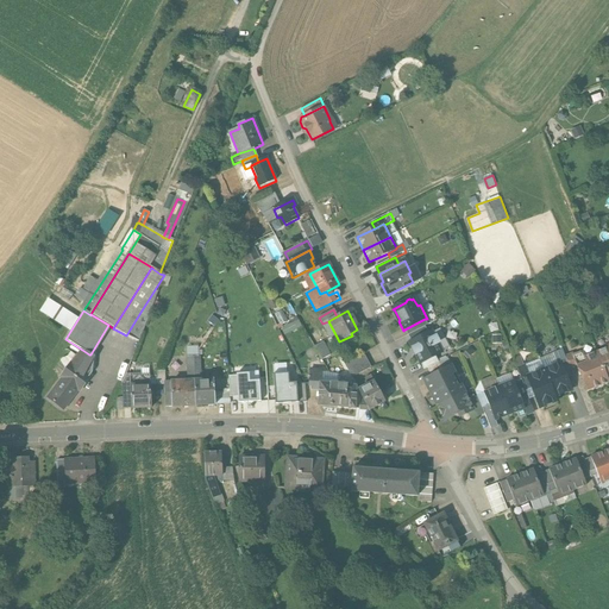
[(139,314),(126,336),(139,341),(149,318),(139,314)]
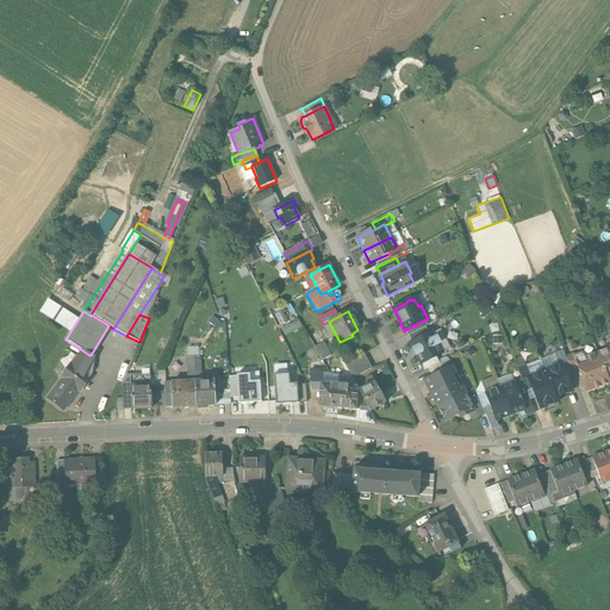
[(69,316),(62,327),(68,330),(75,319),(69,316)]
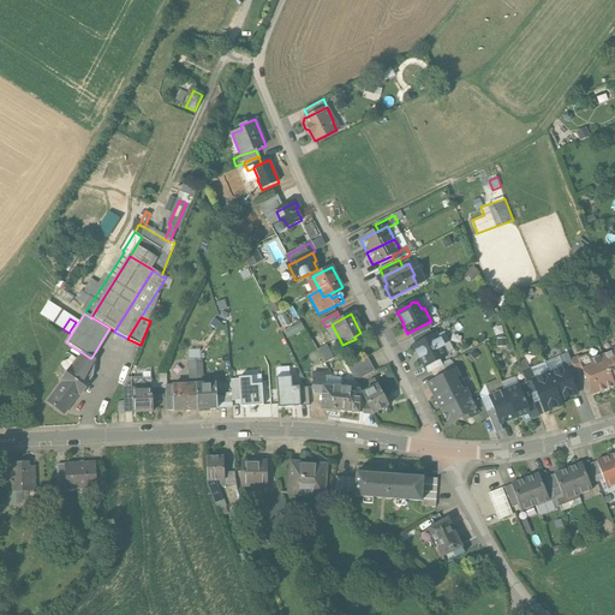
[(429,322),(408,333),(412,339),(429,330),(433,329),(429,322)]
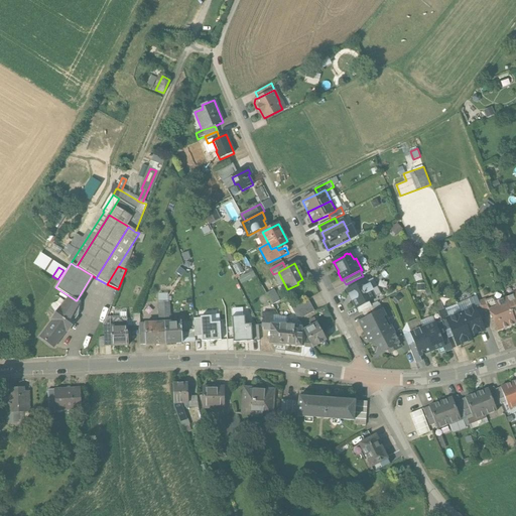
[(278,272),(273,274),(281,289),(286,287),(278,272)]
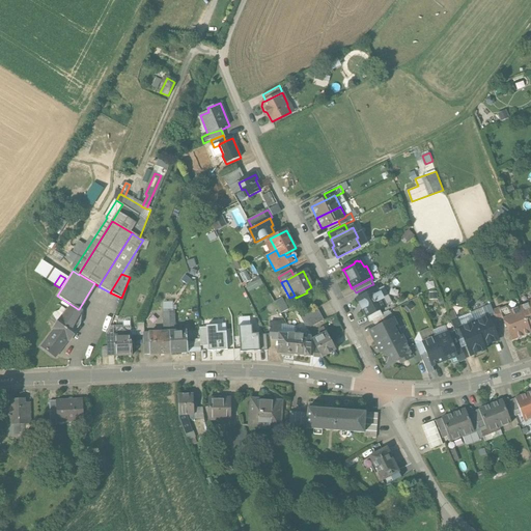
[(370,285),(356,292),(359,299),(373,290),(370,285)]
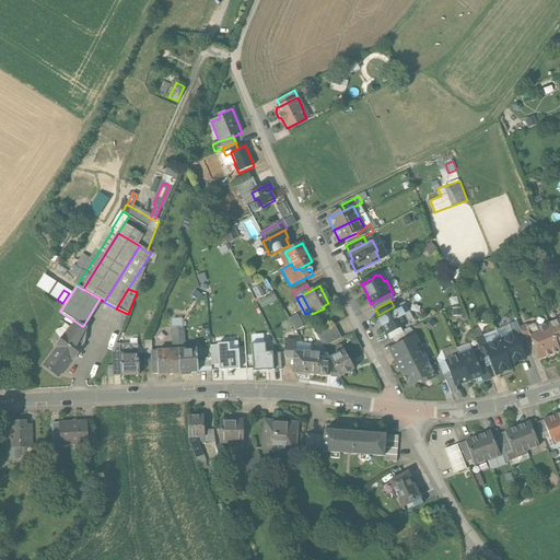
[(378,315),(376,315),(386,335),(406,325),(406,324),(413,319),(405,303),(397,306),(396,305),(378,315)]
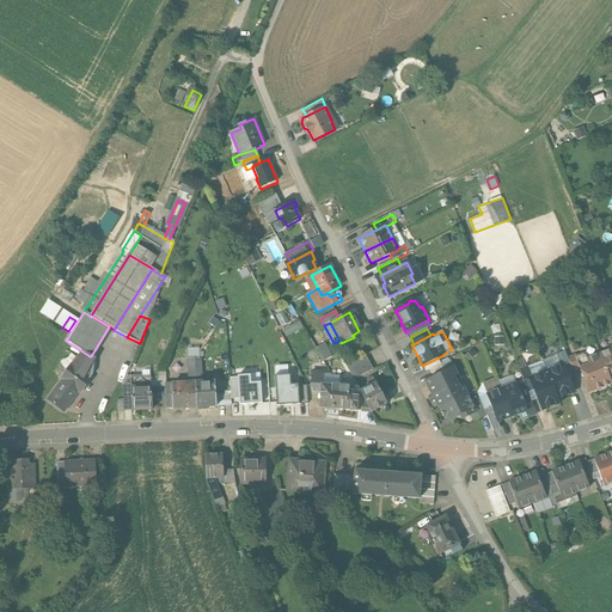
[(611,344),(611,348),(611,349),(599,354),(610,379),(611,377),(611,344)]
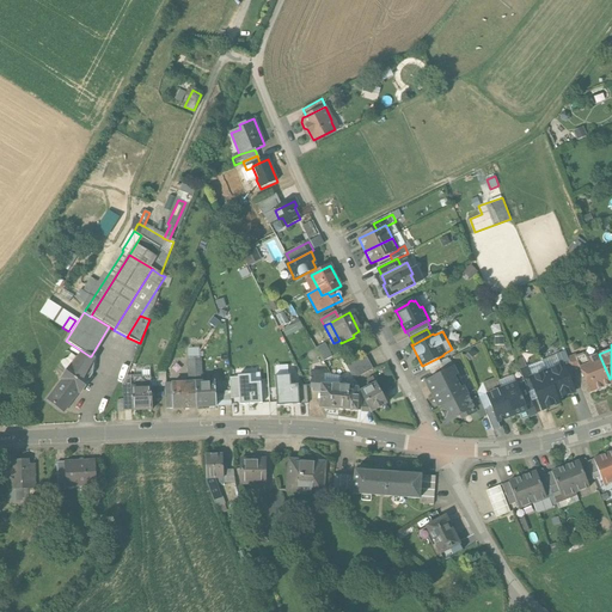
[(324,347),(316,350),(323,365),(331,360),(324,347)]
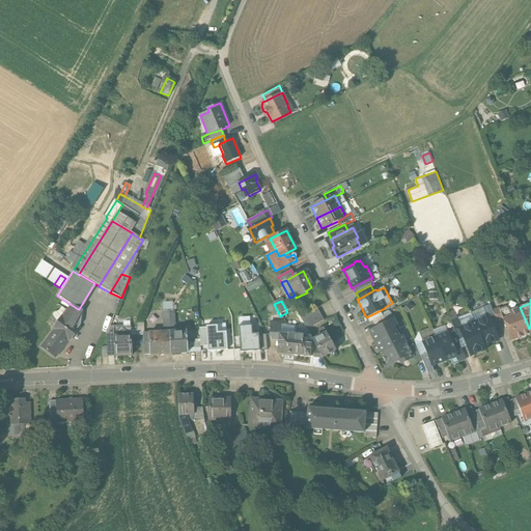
[(72,305),(54,330),(55,331),(42,347),(55,357),(67,340),(68,341),(78,329),(77,328),(79,325),(81,310),(79,309),(78,309),(72,305)]
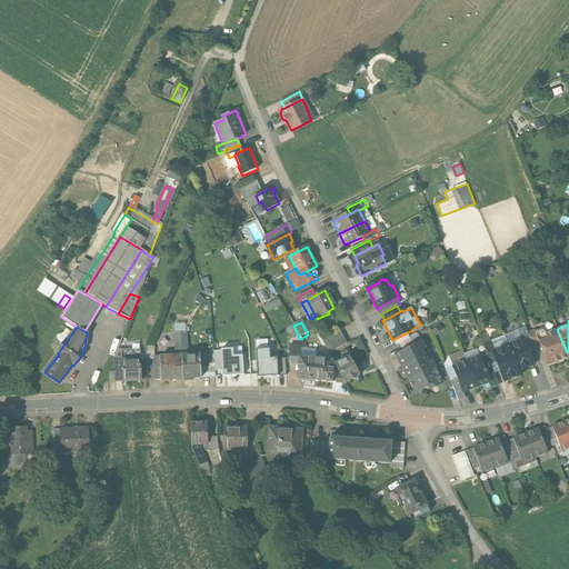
[(528,333),(526,329),(519,331),(522,340),(523,340),(527,348),(532,346),(528,333)]
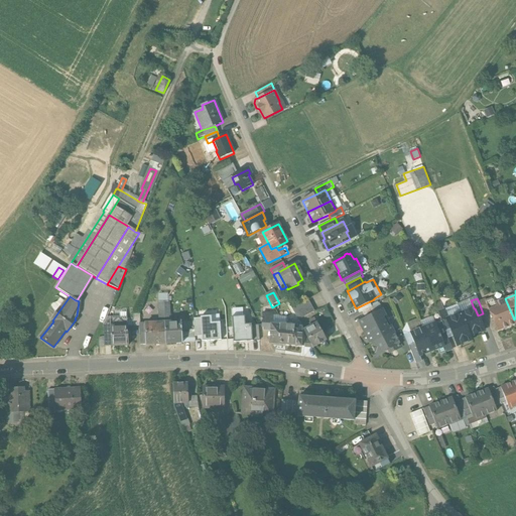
[(495,302),(494,300),(492,299),(486,301),(488,305),(487,306),(489,310),(497,332),(515,324),(514,319),(505,298),(495,302)]
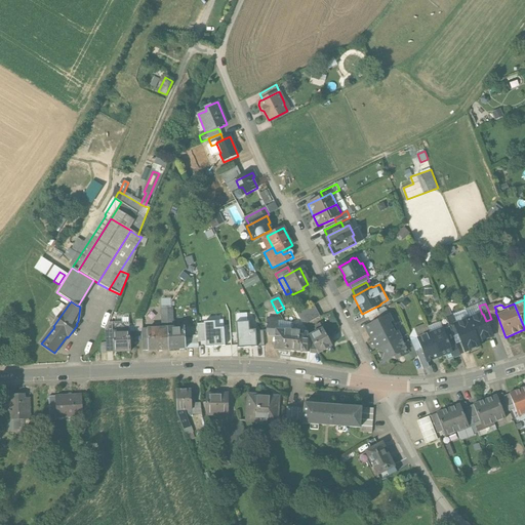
[(314,306),(297,315),(304,326),(320,317),(314,306)]
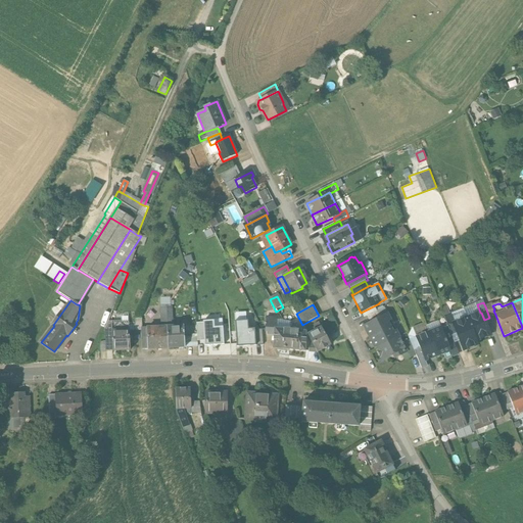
[(491,304),(485,306),(489,318),(495,315),(493,311),(494,310),(492,305),(491,304)]
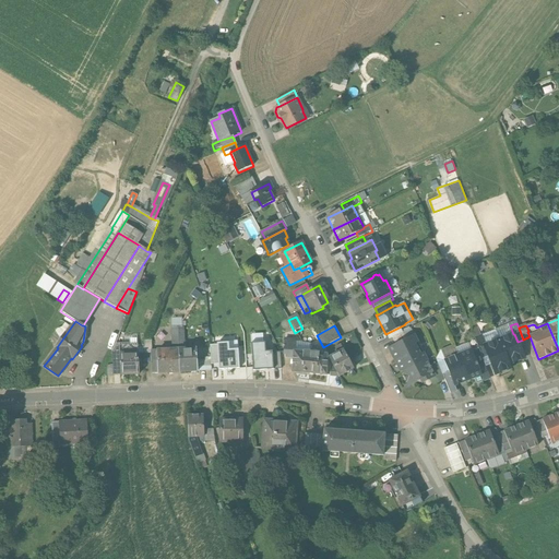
[(175,349),(151,351),(152,373),(180,372),(177,326),(171,328),(173,345),(175,349)]
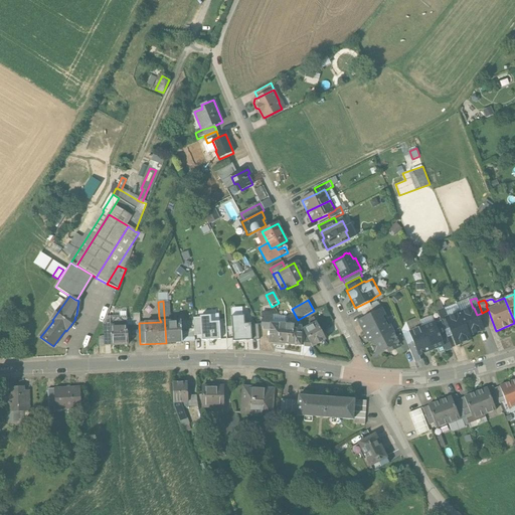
[(180,321),(169,322),(168,301),(163,301),(165,322),(166,343),(182,342),(181,333),(180,321)]
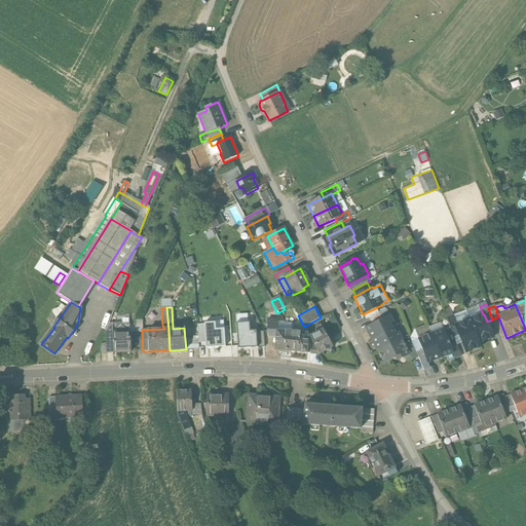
[(386,310),(378,313),(382,321),(389,316),(386,310)]
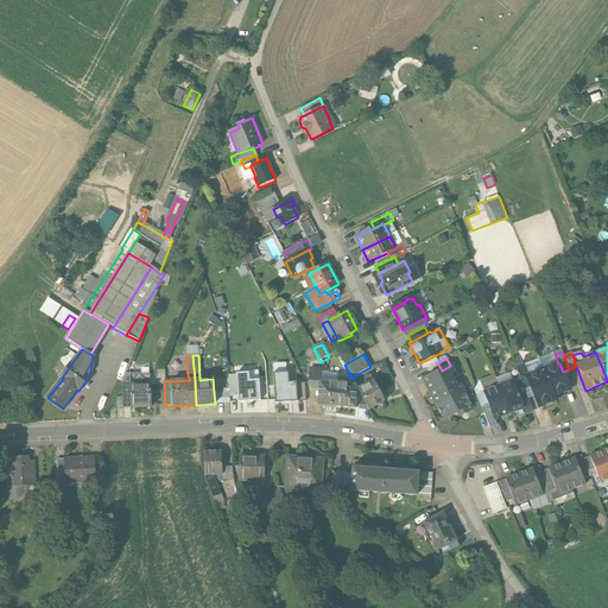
[(558,363),(543,371),(553,397),(570,390),(563,372),(559,363),(558,363)]
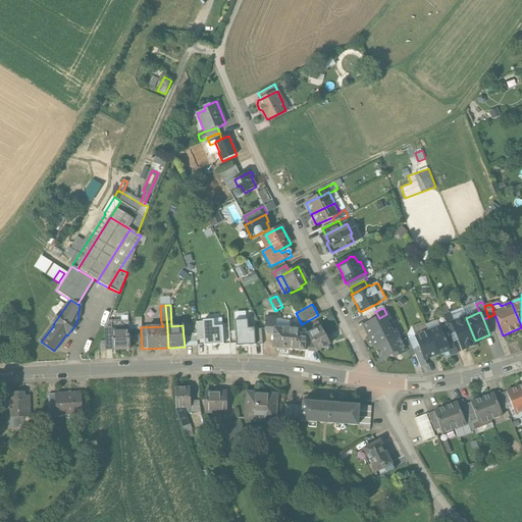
[(379,318),(364,325),(365,326),(364,328),(365,330),(367,330),(373,343),(372,345),(373,347),(375,347),(375,348),(376,348),(398,336),(395,330),(392,331),(387,322),(389,320),(386,314),(379,318)]
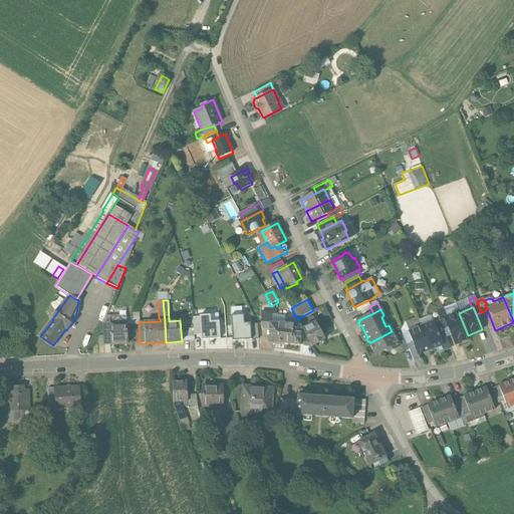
[(443,310),(437,312),(444,329),(449,327),(446,318),(447,318),(443,310)]
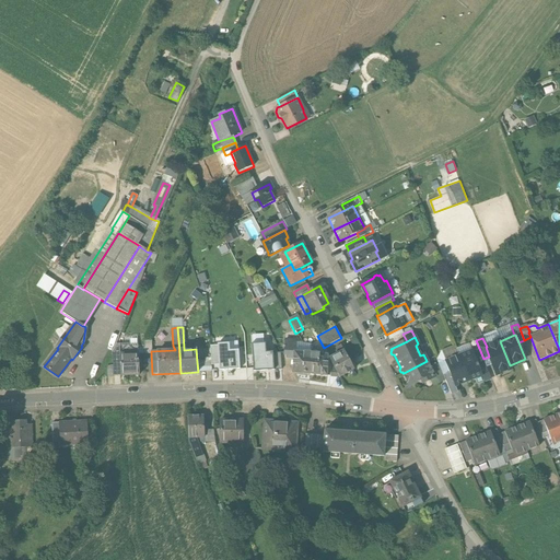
[(294,359),(295,353),(295,341),(283,340),(281,358),(294,359)]
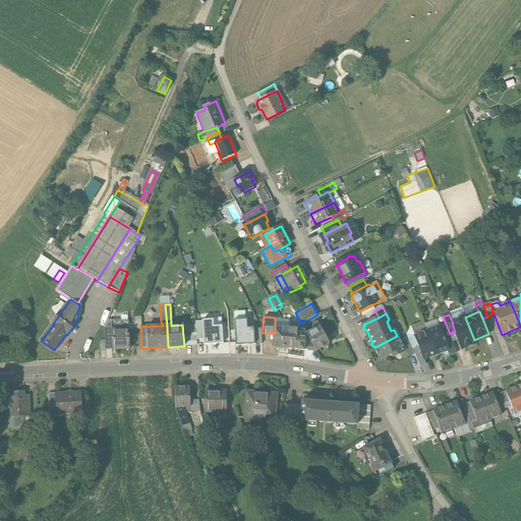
[(453,323),(452,323),(455,332),(462,349),(476,344),(474,340),(465,317),(453,323)]
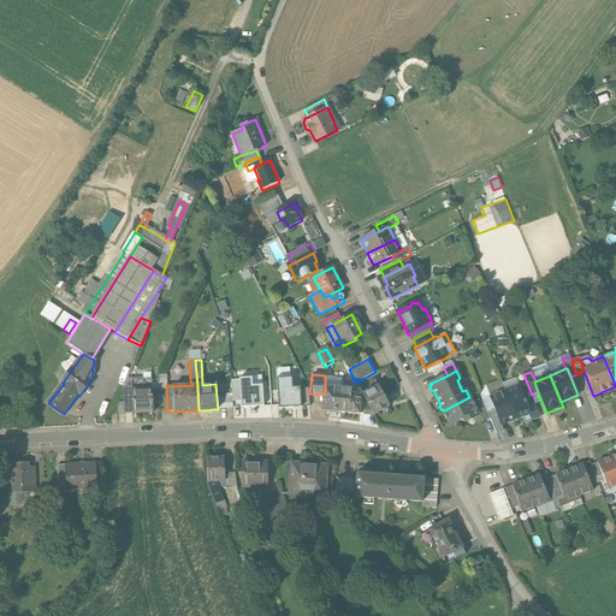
[(292,378),(277,379),(279,410),(302,408),(302,406),(301,390),(301,388),(294,389),(292,378)]
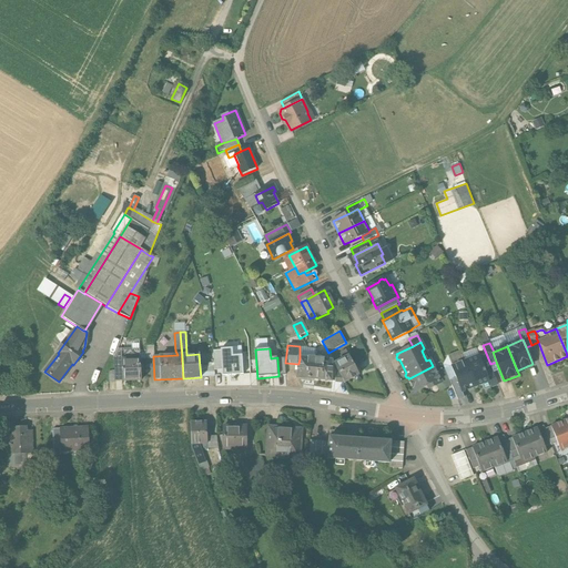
[(232,350),(221,350),(221,352),(222,371),(222,377),(243,376),(242,356),(233,356),(232,350)]
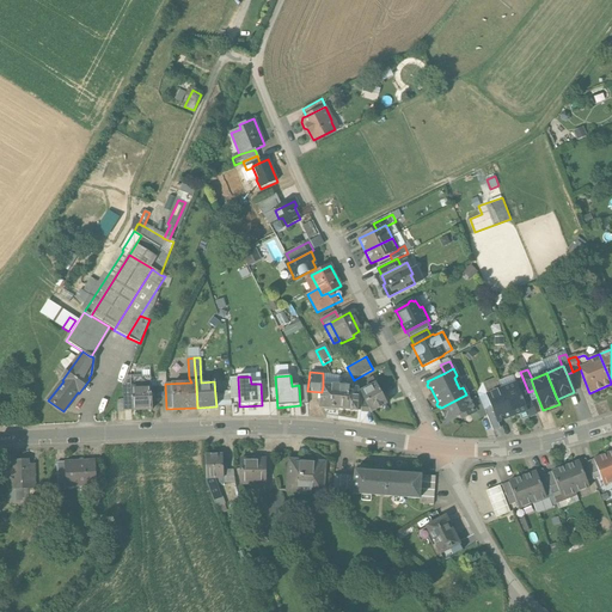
[(516,384),(501,390),(512,416),(527,411),(527,410),(524,402),(516,384)]
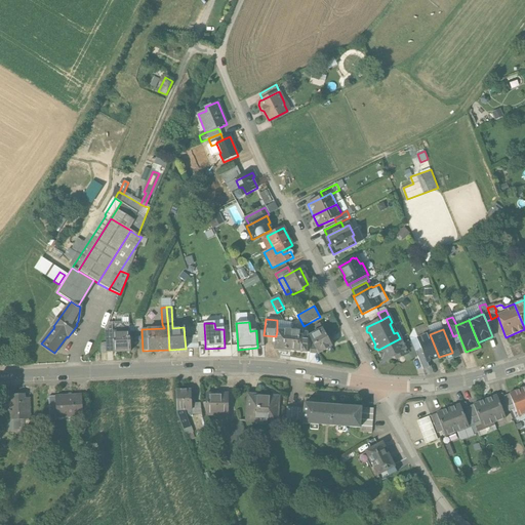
[(322,330),(309,337),(315,348),(318,354),(331,348),(322,330)]
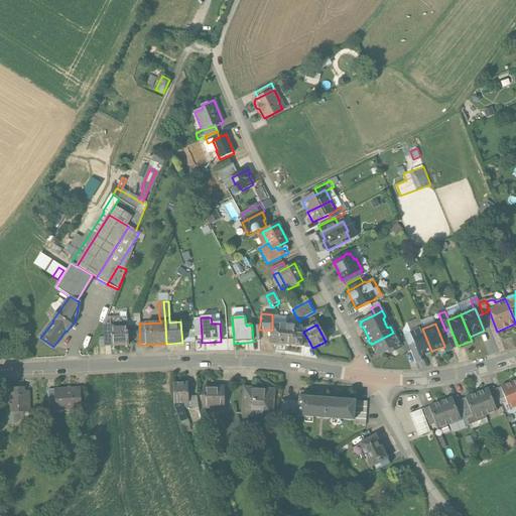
[(111,326),(103,326),(104,348),(111,347),(110,329),(111,328),(111,326)]
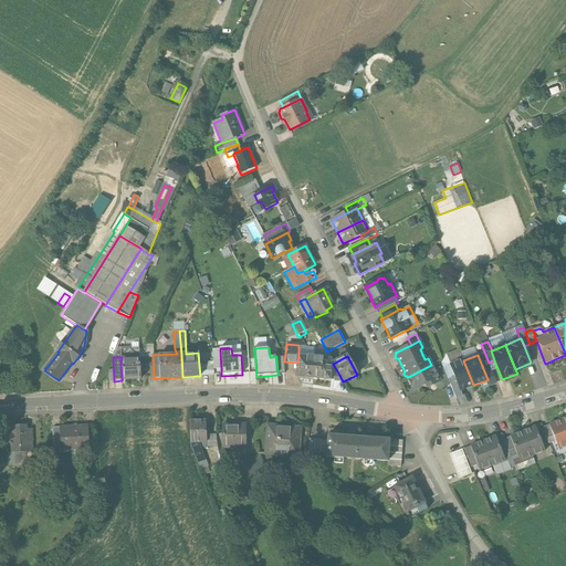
[(284,357),(276,358),(278,373),(285,373),(284,357)]
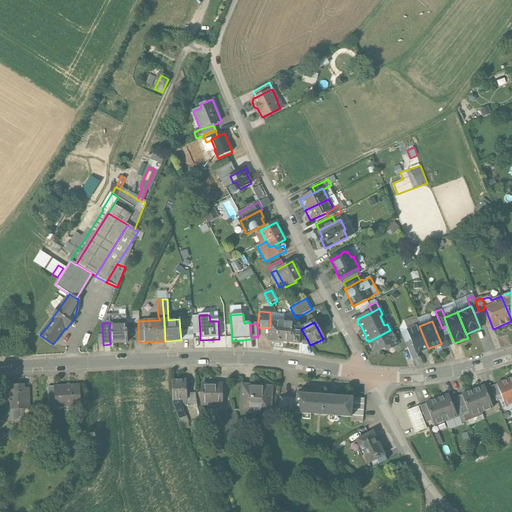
[(270,323),(269,328),(268,339),(268,341),(283,343),(285,324),(270,323)]
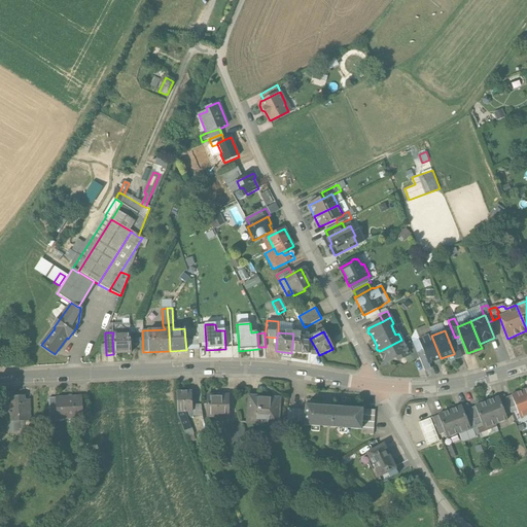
[(309,335),(293,334),(291,353),(308,354),(309,335)]
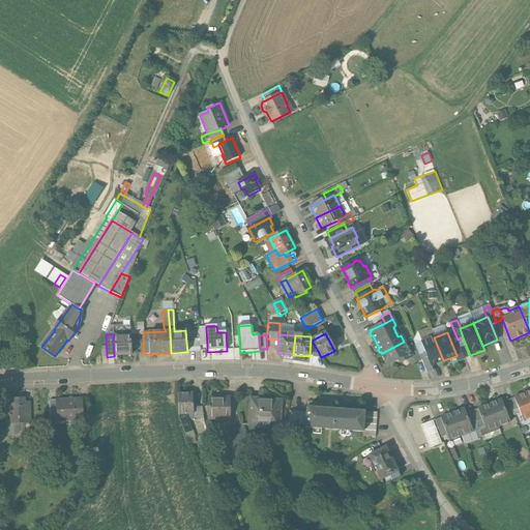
[(114,336),(113,337),(114,356),(131,356),(130,336),(114,336)]
